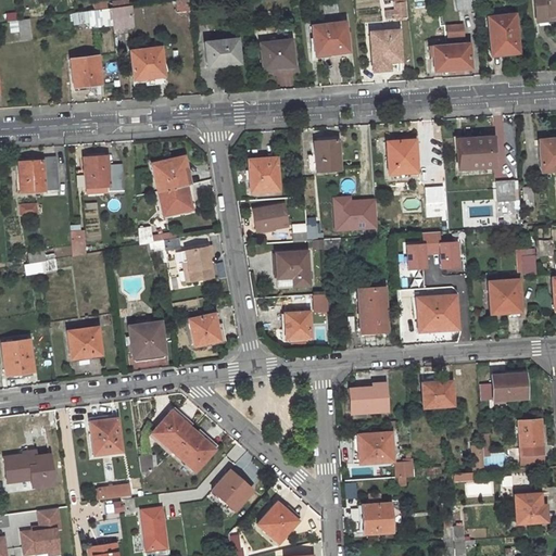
[(169,10),(182,8),(180,0),(174,0),(168,1),(169,10)]
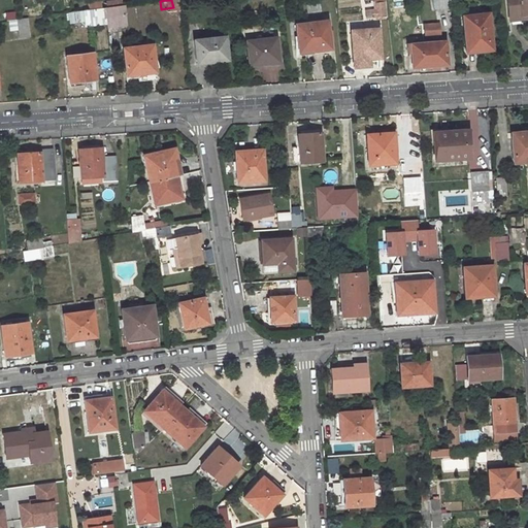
[(371,0),(372,8),(364,9),(365,19),(386,18),(384,0),(371,0)]
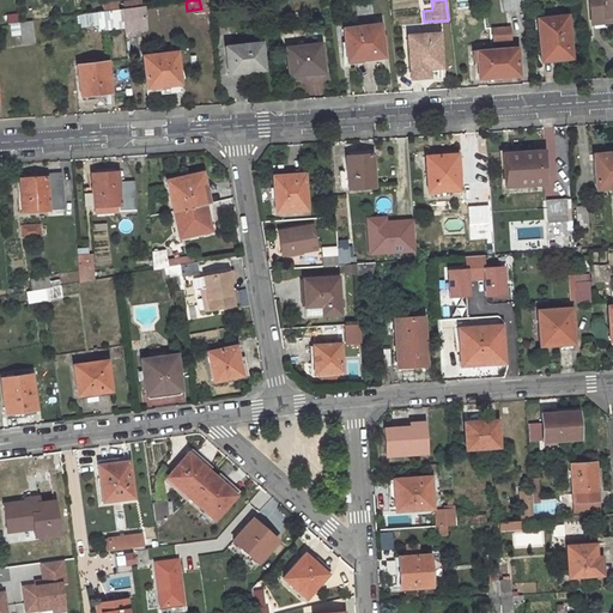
[(503,0),(504,11),(523,8),(523,5),(522,0),(503,0)]
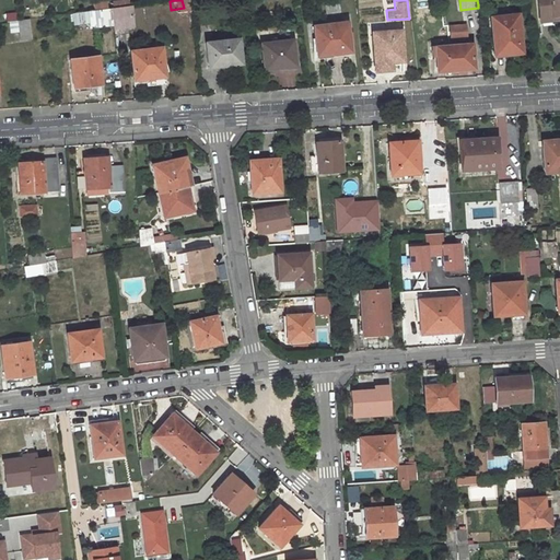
[(559,0),(537,0),(540,18),(559,15),(559,0)]
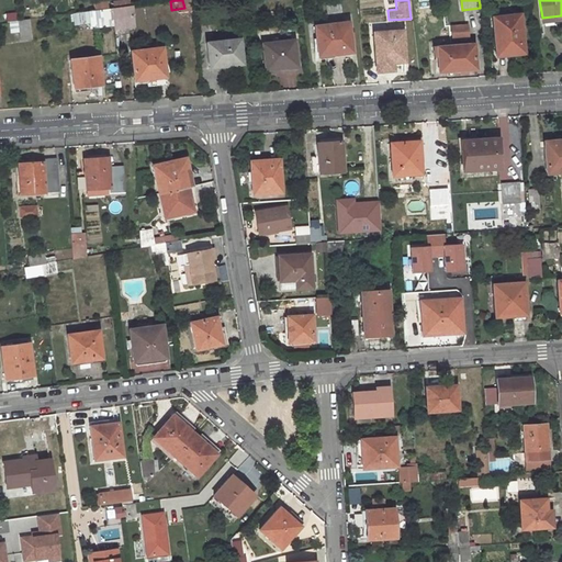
[(125,7),(107,9),(108,20),(109,25),(127,23),(125,7)]
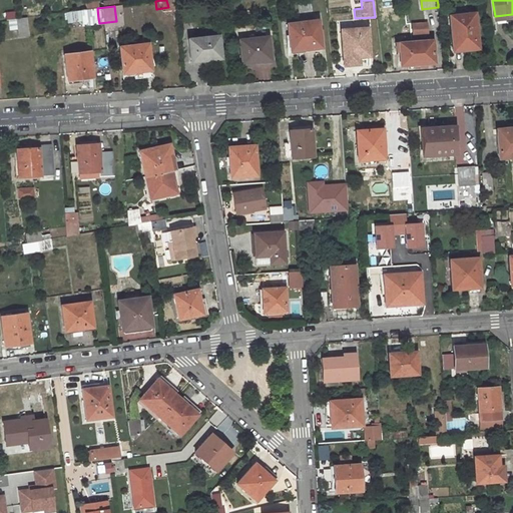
[(97,8),(78,11),(79,20),(98,18),(97,8)]
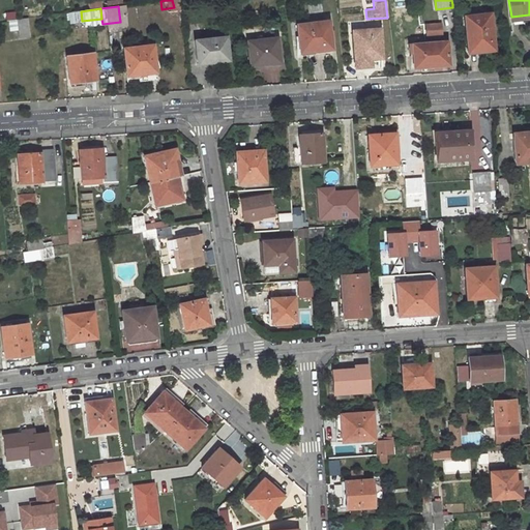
[(489,11),(464,16),(468,48),(478,47),(479,49),(495,47),(489,11)]
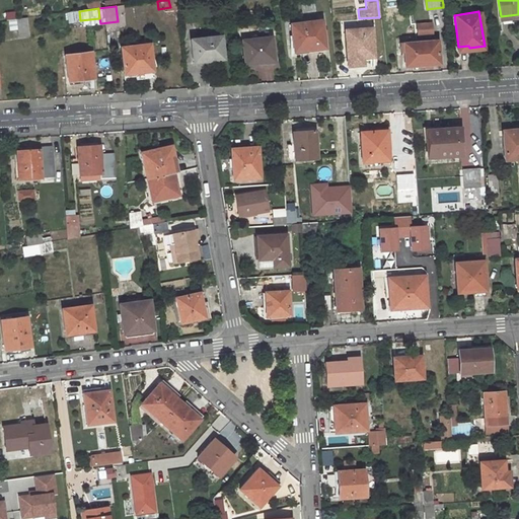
[(26,36),(24,18),(13,19),(16,38),(26,36)]
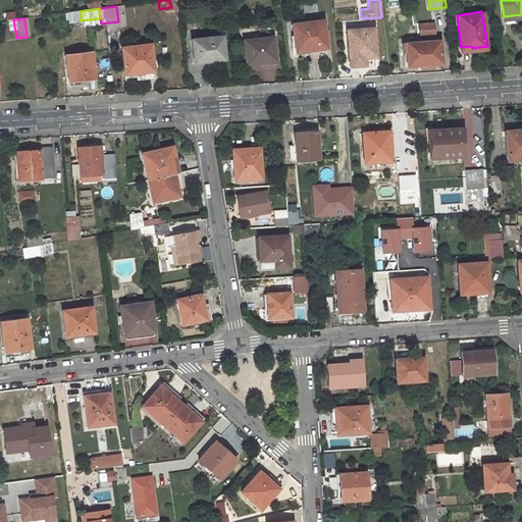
[(321,21),(293,24),(295,51),(324,48),(321,21)]
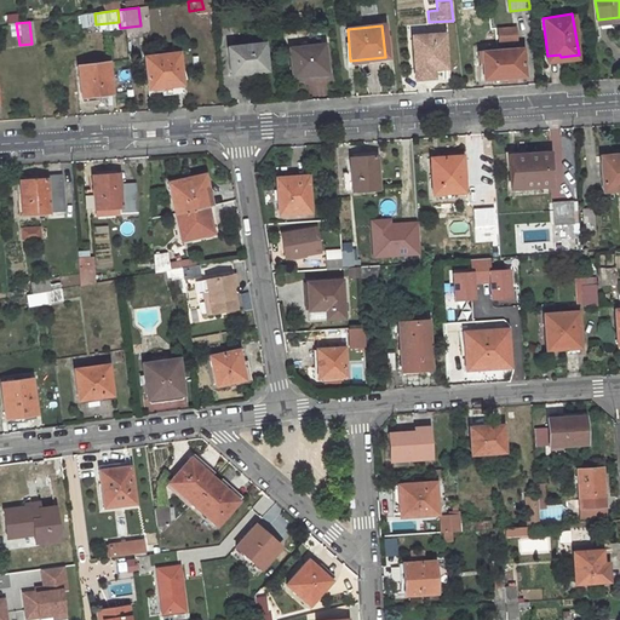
[(517,41),(516,26),(495,27),(497,42),(517,41)]
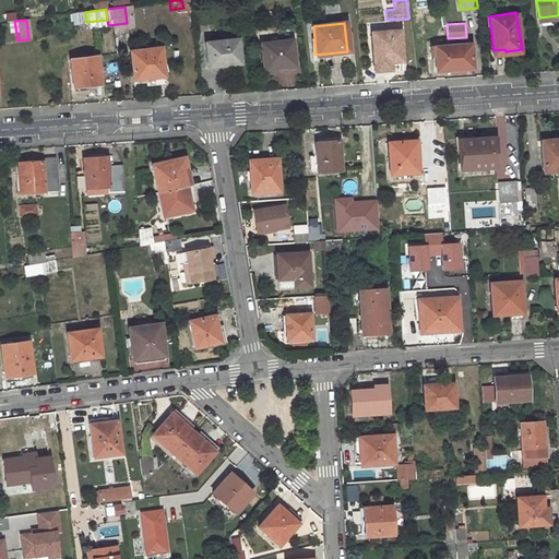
[(400,31),(373,32),(373,62),(402,61),(400,31)]
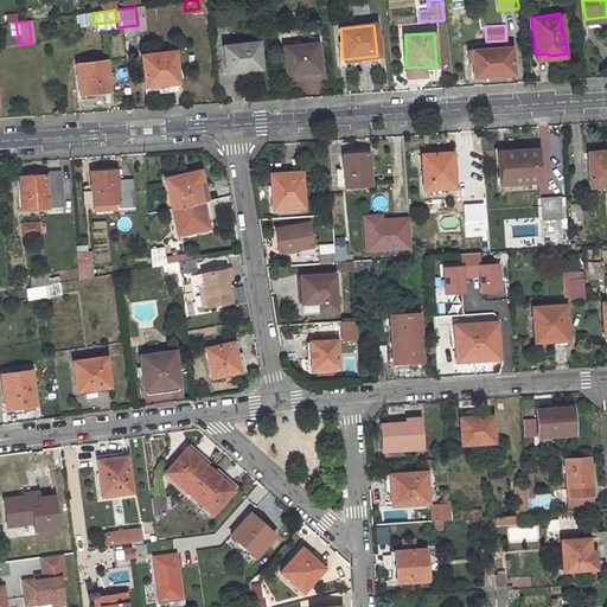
[(310,42),(278,48),(282,75),(315,69),(310,42)]
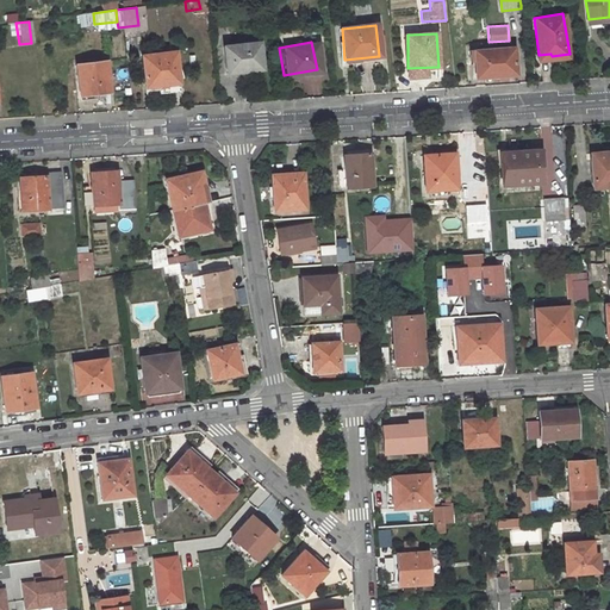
[(253,43),(218,49),(223,75),(257,70),(253,43)]
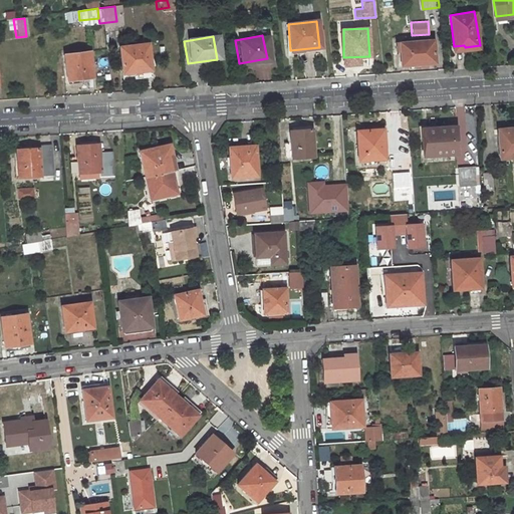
[(435,39),(400,41),(402,58),(411,57),(412,62),(437,61),(435,39)]
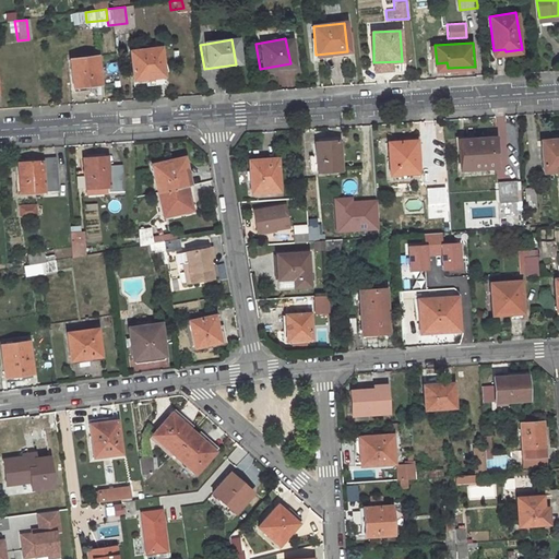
[(155,48),(126,52),(129,81),(146,79),(147,84),(159,82),(158,78),(159,78),(155,48)]
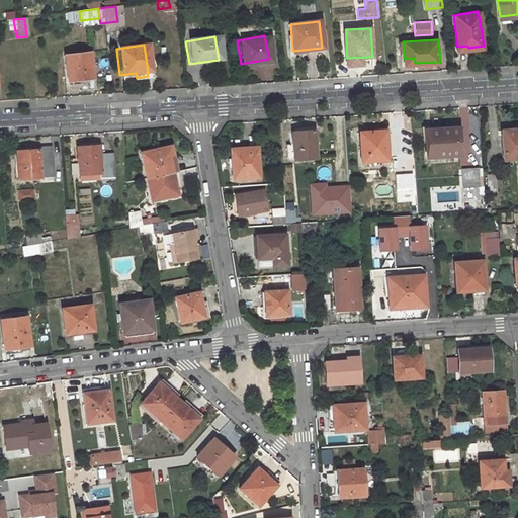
[(86,52),(61,55),(64,82),(89,79),(86,52)]
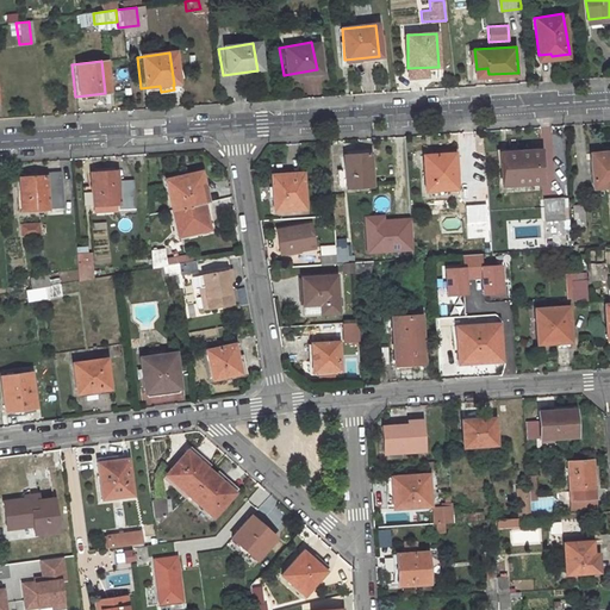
[(541,150),(502,153),(504,184),(543,181),(541,150)]
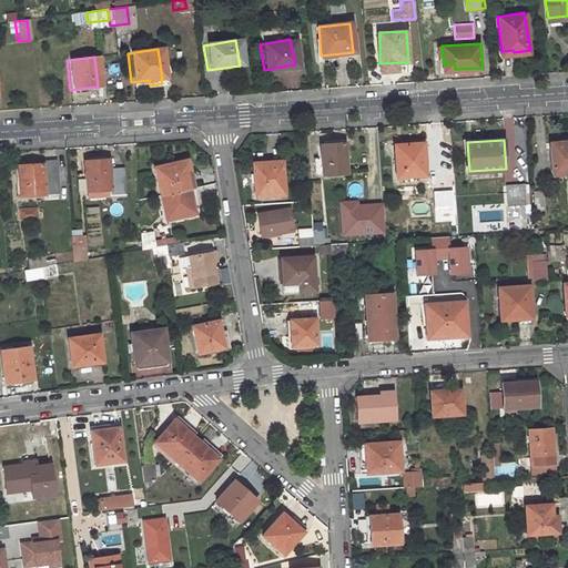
[(424,141),(395,143),(397,175),(426,173),(424,141)]
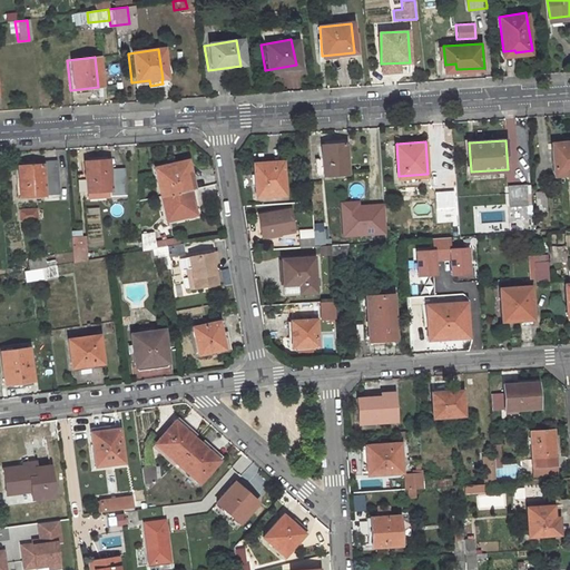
[(569,141),(552,143),(556,175),(569,173),(569,141)]
